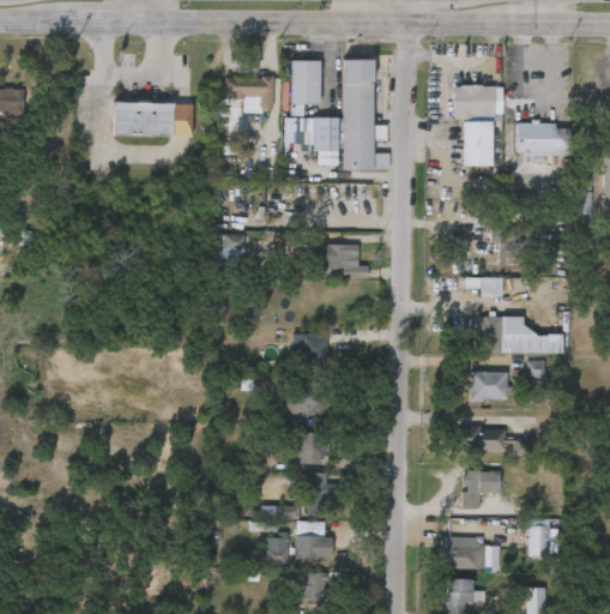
[(291,118),(291,59),(321,59),(321,103),(301,103),(301,118),(291,118)]
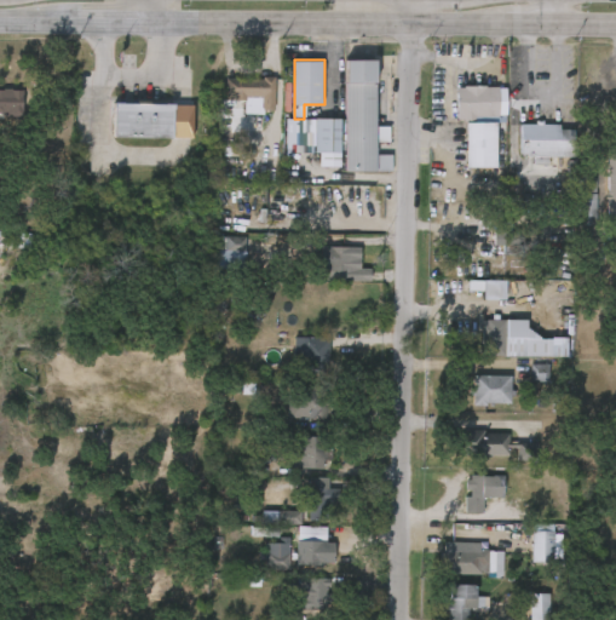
[(378,154),(393,154),(393,171),(347,171),(347,59),(378,59),(378,154)]
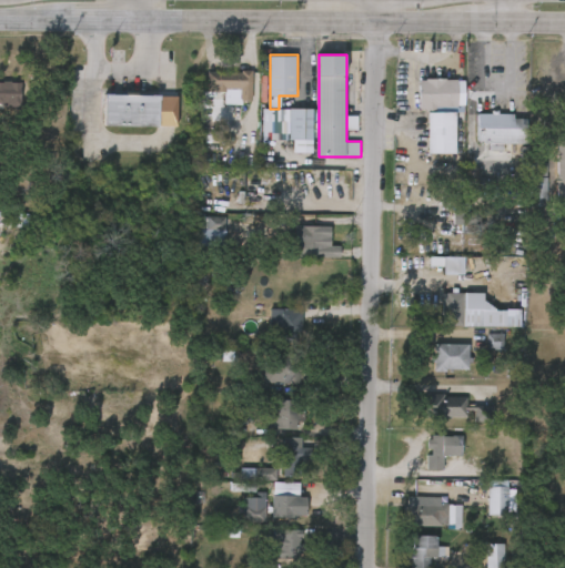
[(209,91),(209,71),(252,71),(252,102),(232,102),(232,91),(209,91)]
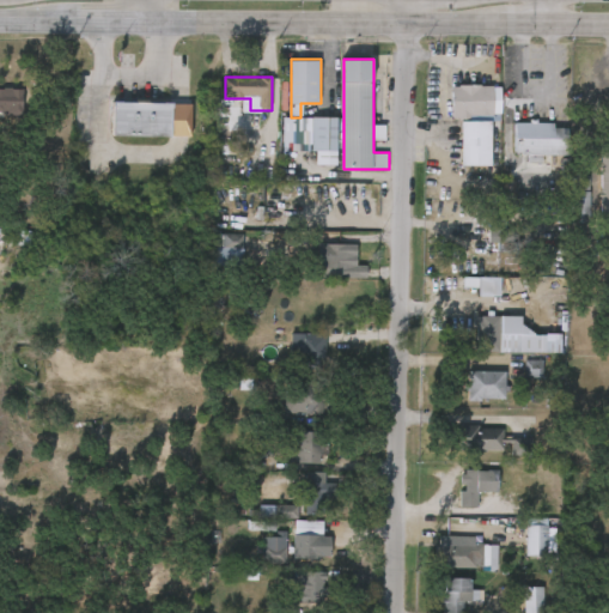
[(494,84),(494,115),(452,115),(452,84),(494,84)]
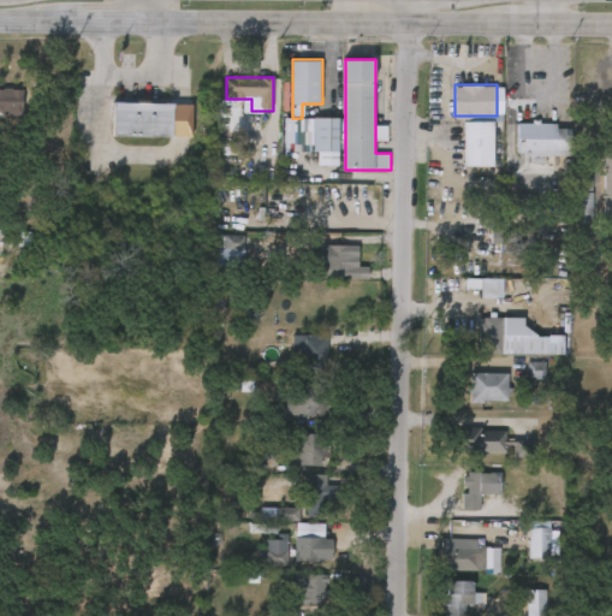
[(0,88),(15,88),(15,90),(25,89),(25,116),(6,116),(6,112),(0,112),(0,88)]
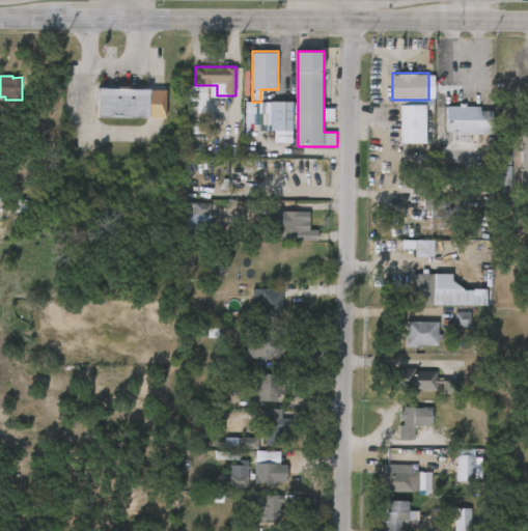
[(99,88),(167,88),(167,117),(99,117),(99,88)]
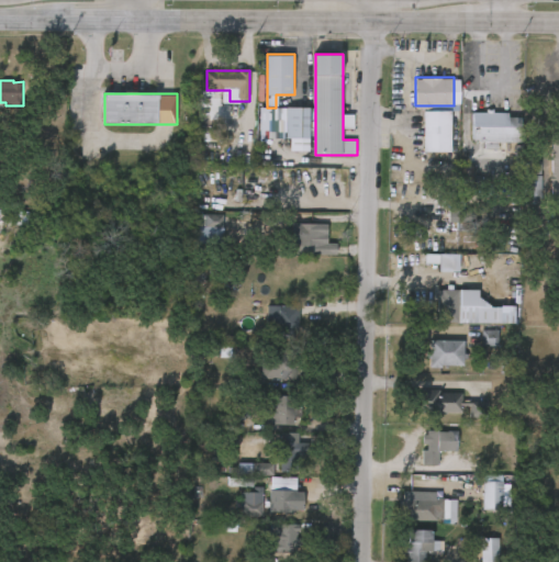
[(286,138),(286,107),(310,107),(310,138),(286,138)]
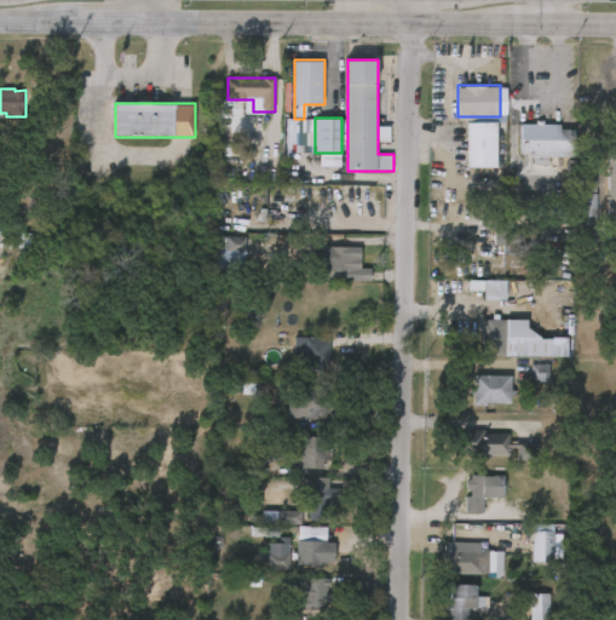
[(498,122),(498,167),(467,167),(467,122),(498,122)]
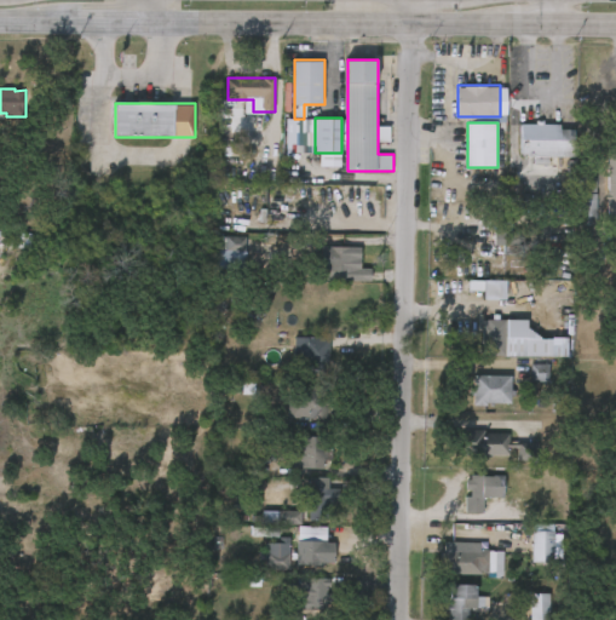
[(575,124),(575,156),(523,156),(523,124),(575,124)]
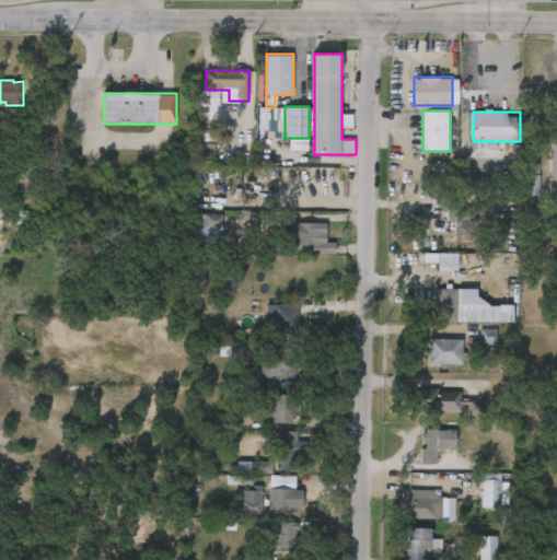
[(524,161),(540,161),(540,203),(524,203),(524,161)]
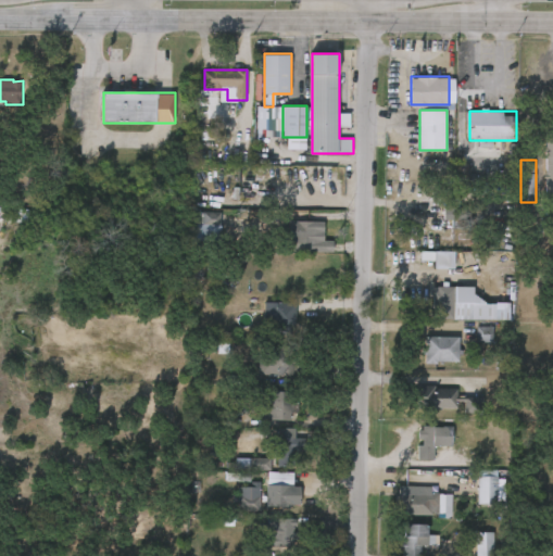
[(454,229),(470,229),(472,209),(447,206),(445,219),(455,220),(454,229)]
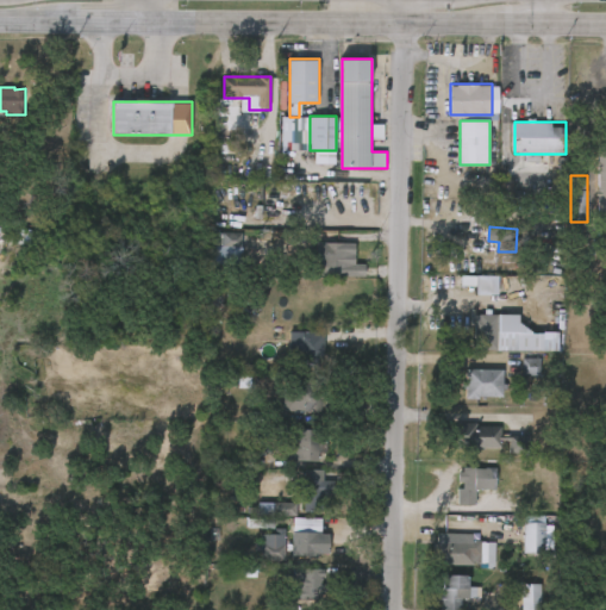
[(214,266),(243,267),(244,234),(216,234),(214,266)]
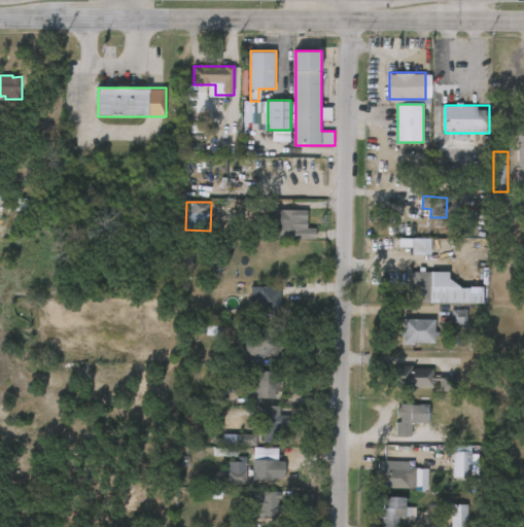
[(300,209),(300,232),(276,232),(276,209),(300,209)]
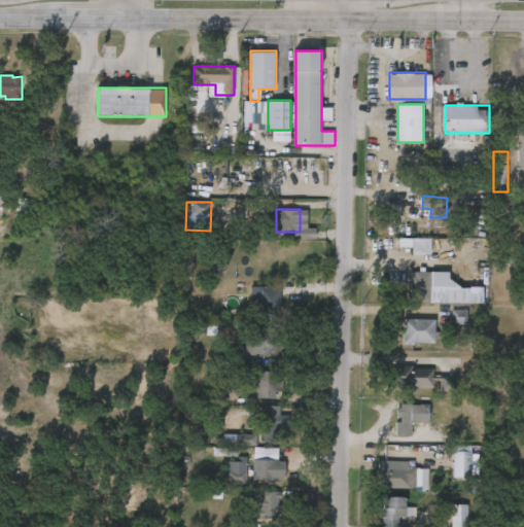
[(432,255),(432,240),(413,240),(413,255),(432,255)]
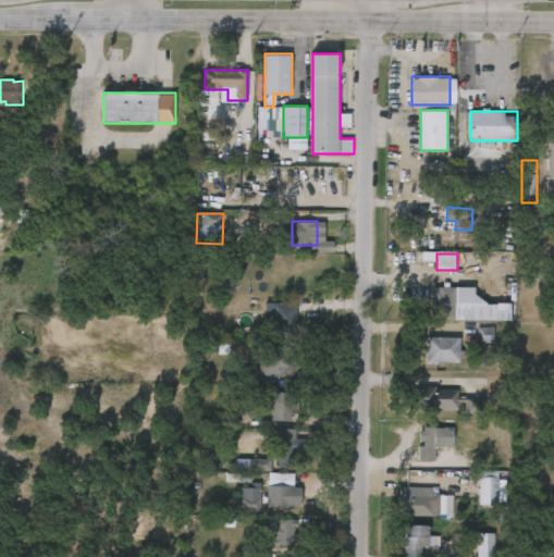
[(471,287),(471,302),(456,302),(456,319),(435,319),(435,287),(471,287)]
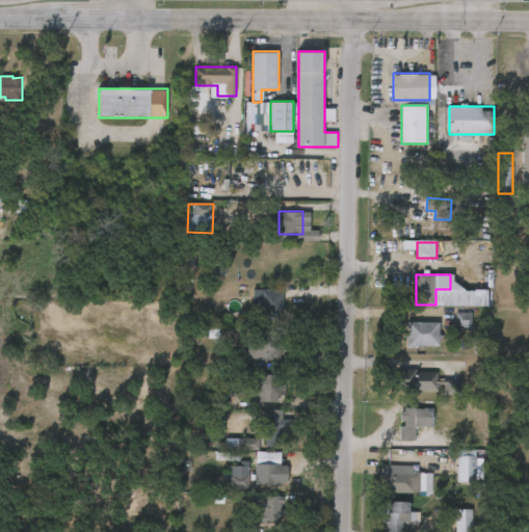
[(253,288),(283,289),(281,357),(252,357),(253,288)]
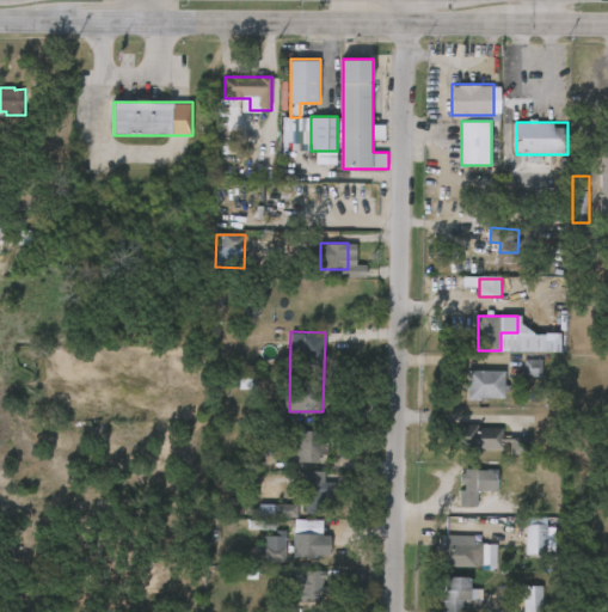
[(527,377),(544,377),(542,360),(527,361),(527,377)]
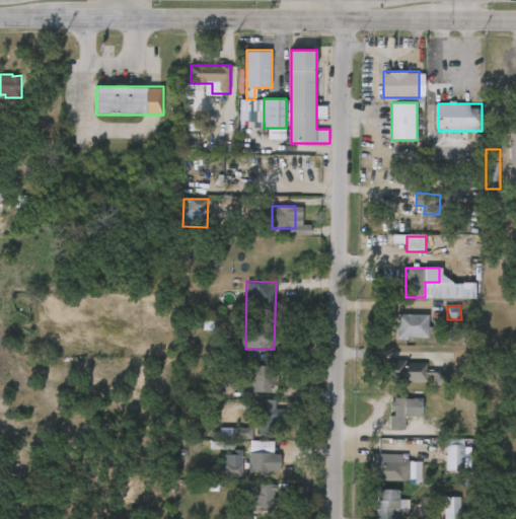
[(395,339),(395,314),(429,314),(429,339),(395,339)]
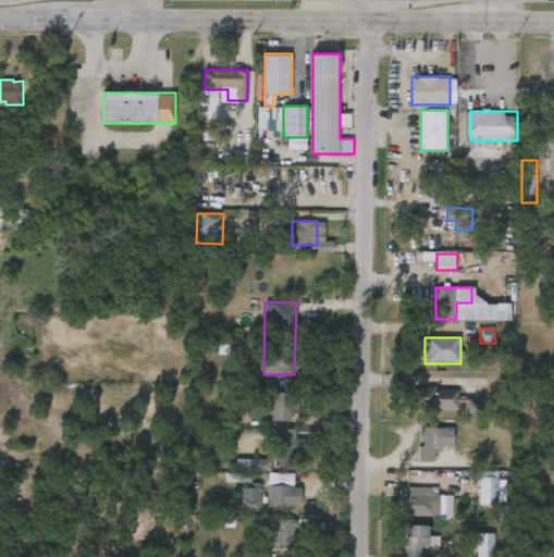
[(458,386),(458,408),(420,408),(420,386),(458,386)]
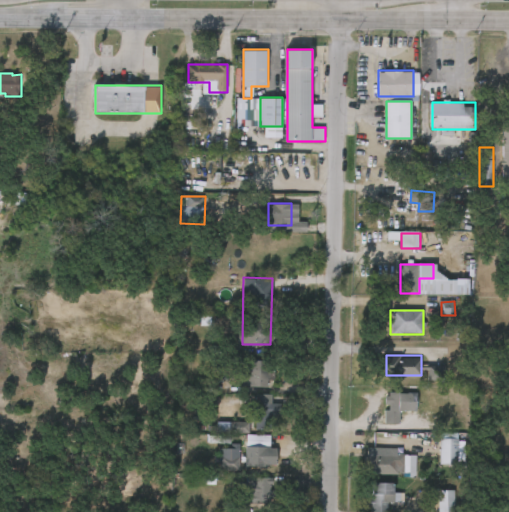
[(269,360),(269,386),(248,386),(248,360),(269,360)]
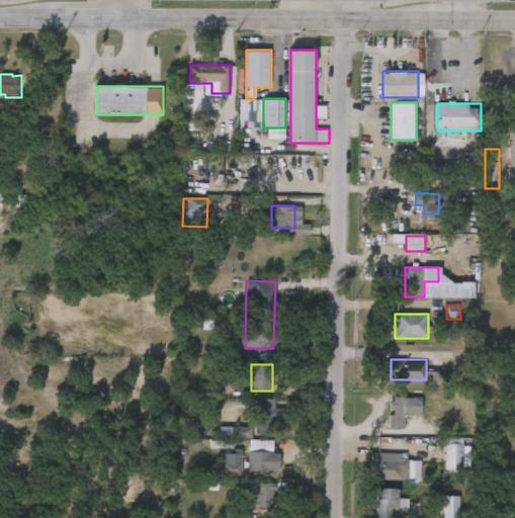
[(392,429),(406,429),(406,417),(423,416),(423,398),(392,399),(392,413),(391,413),(392,429)]
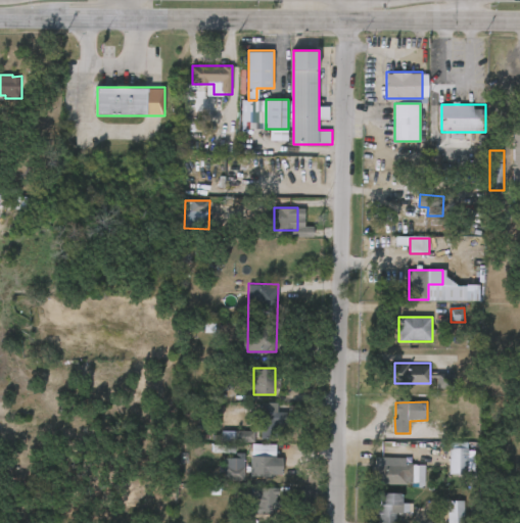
[(262,438),(262,405),(277,405),(277,438),(262,438)]
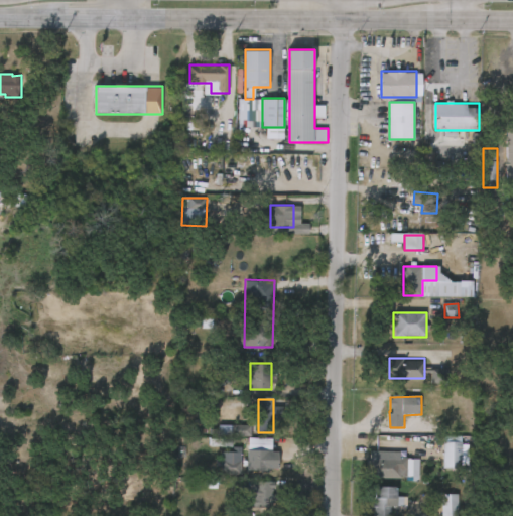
[(234,437),(252,437),(253,426),(234,425),(234,437)]
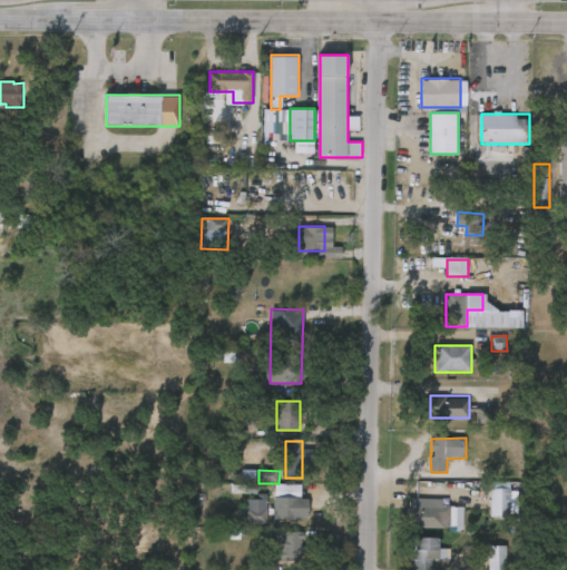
[(301,485),(301,495),(274,493),(275,483),(301,485)]
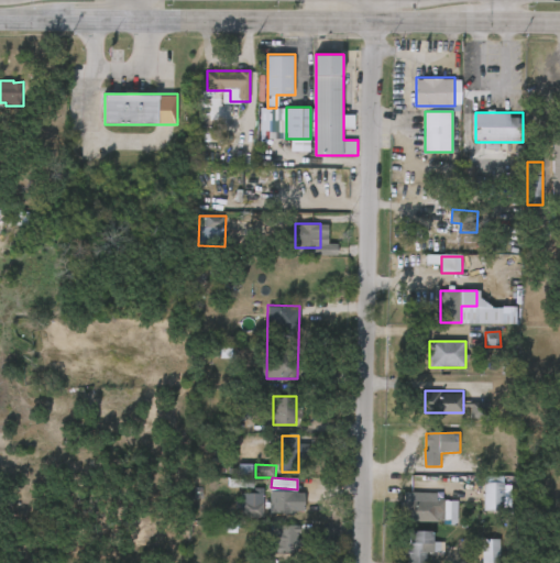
[(484,510),(484,481),(505,481),(505,510),(484,510)]
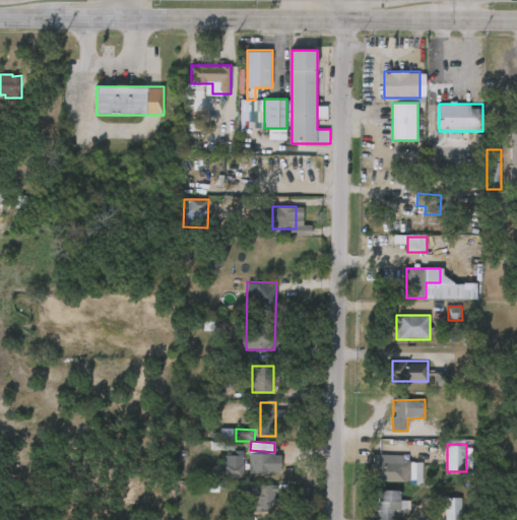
[(275,454),(275,473),(251,473),(251,454),(275,454)]
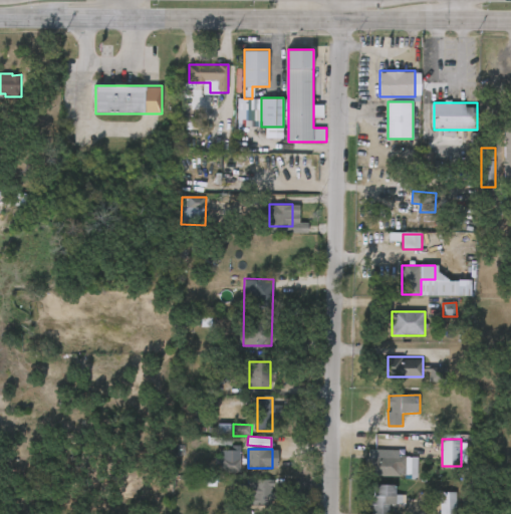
[(394,449),(394,455),(410,455),(410,475),(368,475),(368,449),(394,449)]
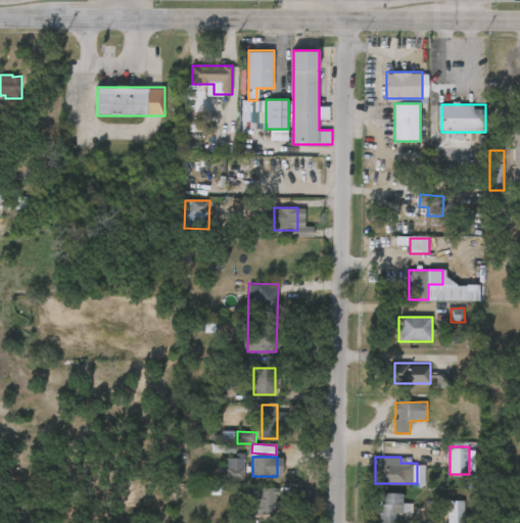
[(246,458),(246,480),(225,480),(225,458),(246,458)]
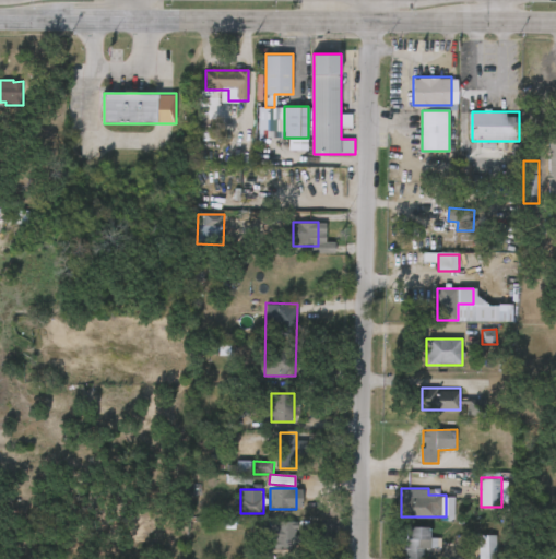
[(269,549),(297,550),(298,522),(270,521),(269,549)]
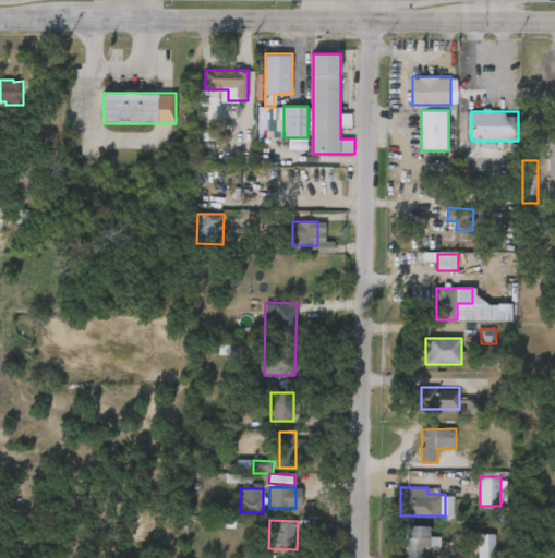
[(403,555),(403,525),(433,525),(433,555),(403,555)]
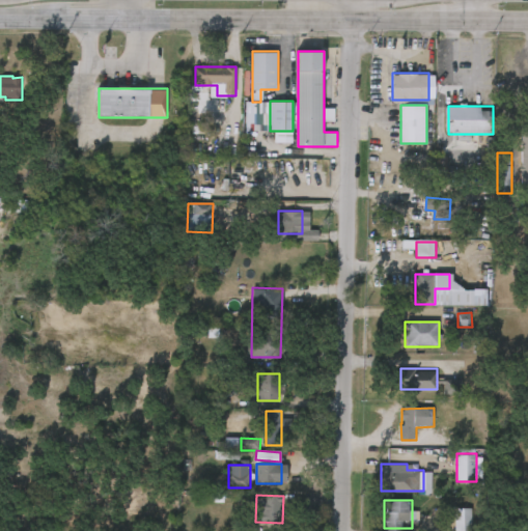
[(454,530),(454,508),(472,508),(472,530),(454,530)]
